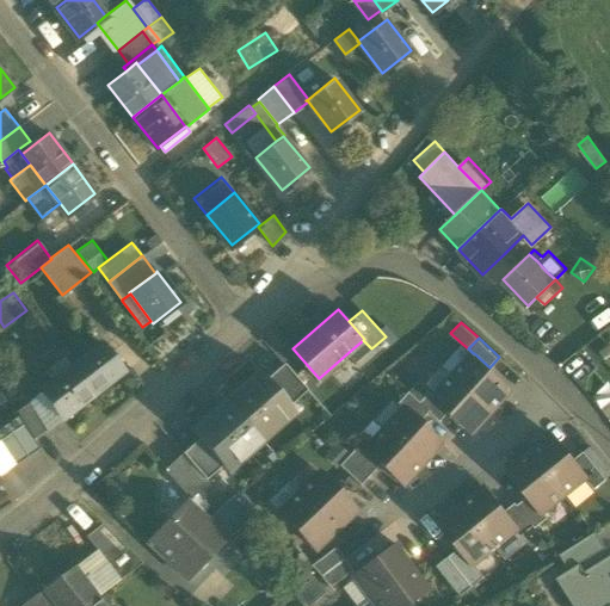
[(363,340),(347,353),(356,363),(371,348),(363,340)]
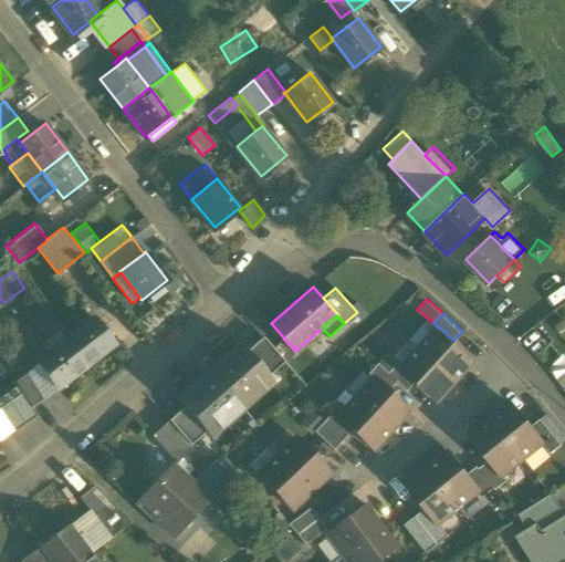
[(94,316),(66,337),(87,364),(114,343),(94,316)]
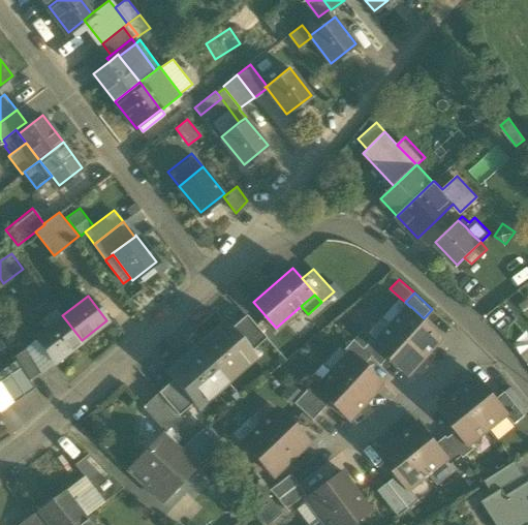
[(383,314),(394,323),(409,306),(405,302),(400,298),(383,314)]
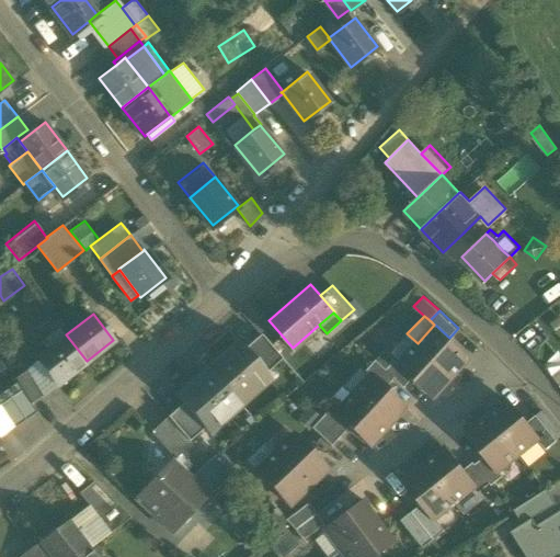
[(434,325),(418,343),(454,376),(471,357),(449,338),(435,325),(434,325)]
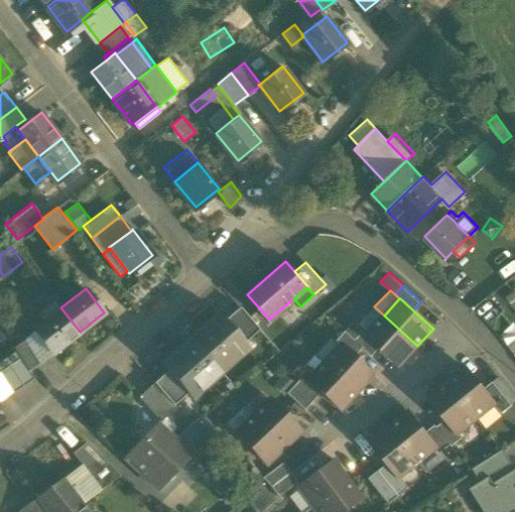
[(37,311),(44,321),(60,307),(54,299),(37,311)]
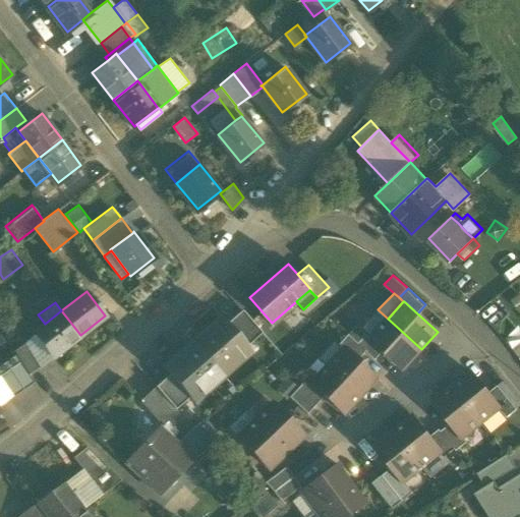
[(228,321),(248,344),(263,331),(242,308),(228,321)]
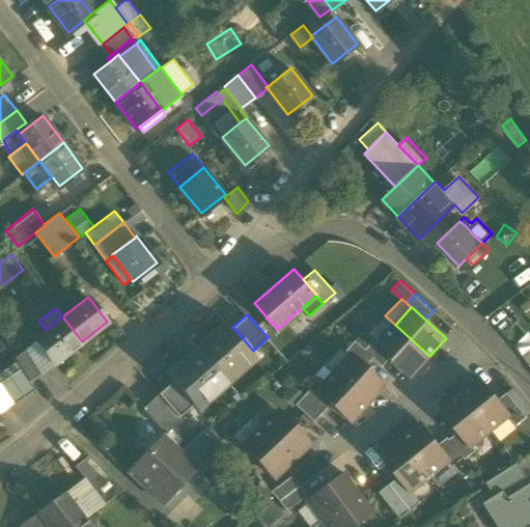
[(369,333),(374,338),(379,342),(395,325),(385,315),(369,333)]
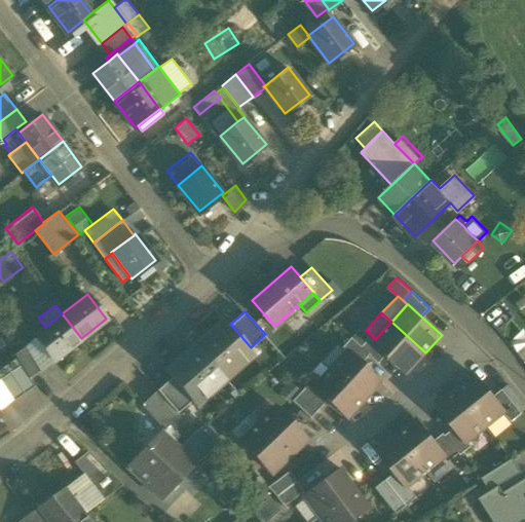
[(54,359),(81,338),(62,313),(45,327),(35,335),(36,336),(54,359)]
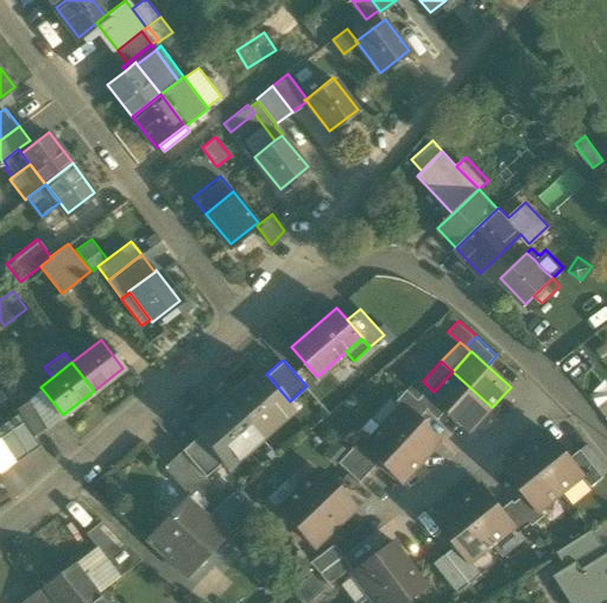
[(581,383),(606,400),(606,373),(593,365),(581,383)]
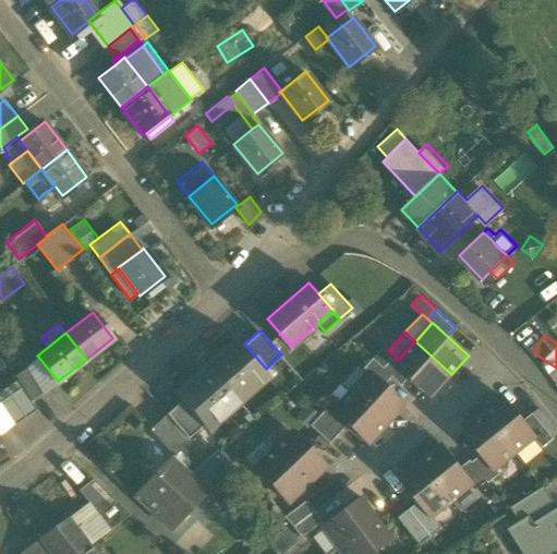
[(239,337),(208,364),(240,400),(254,388),(250,383),(266,369),(244,344),(239,337)]
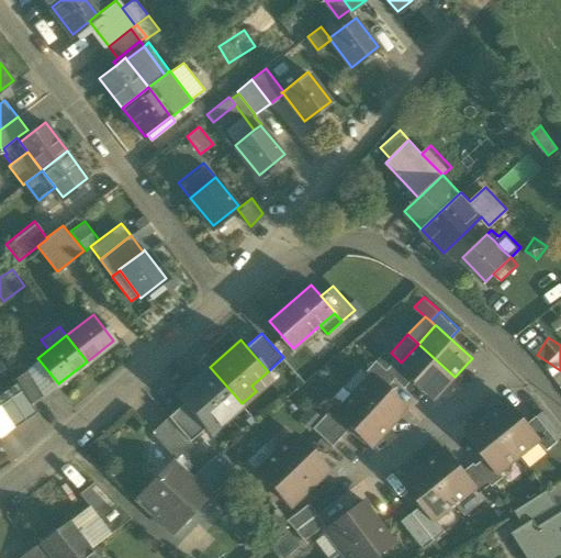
[(436,397),(455,377),(418,344),(401,363),(400,364),(415,377),(436,397)]
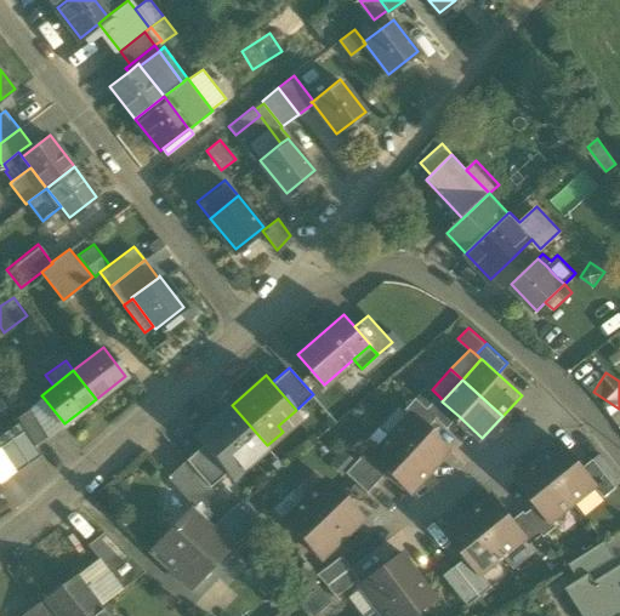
[(0,389),(0,409),(0,410),(10,405),(0,389)]
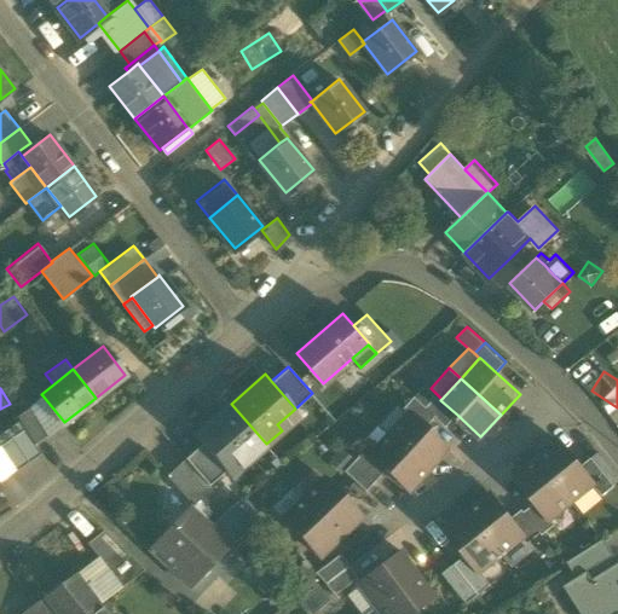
[(64,422),(42,395),(41,394),(29,406),(48,435),(64,422)]
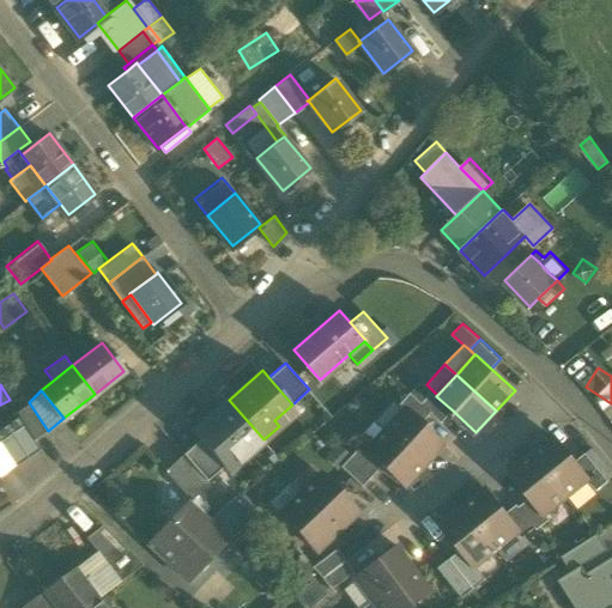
[(432,390),(422,401),(431,411),(443,421),(453,411),(436,396),(437,395),(432,390)]
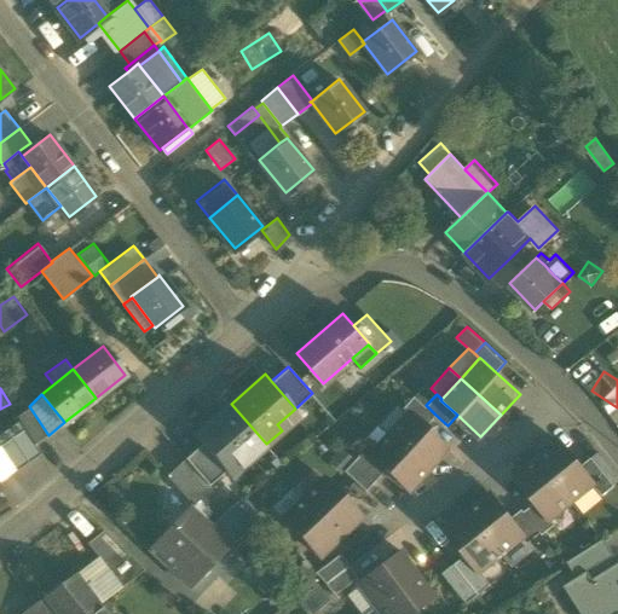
[(426,426),(435,415),(426,405),(414,395),(403,406),(408,411),(409,410),(426,426)]
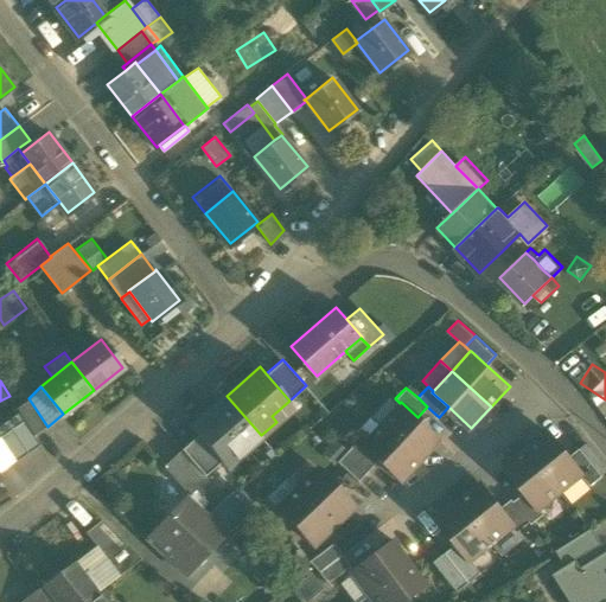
[(400,403),(395,398),(390,394),(371,414),(382,423),(400,403)]
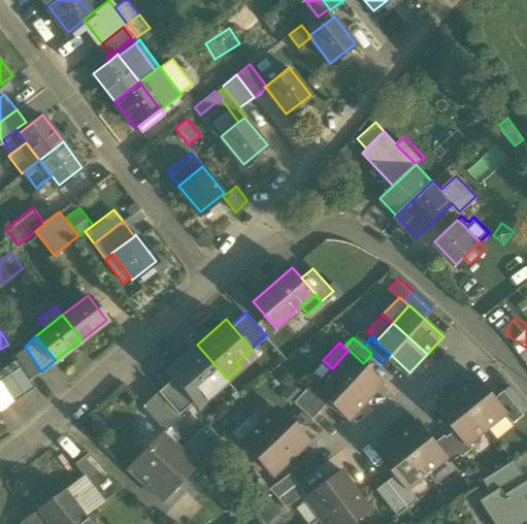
[(213,391),(227,379),(197,345),(168,371),(173,378),(194,400),(209,387),(213,391)]
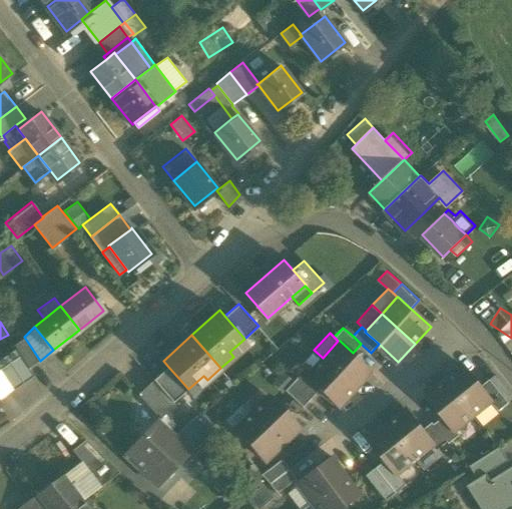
[(15,344),(30,367),(40,361),(24,337),(15,344)]
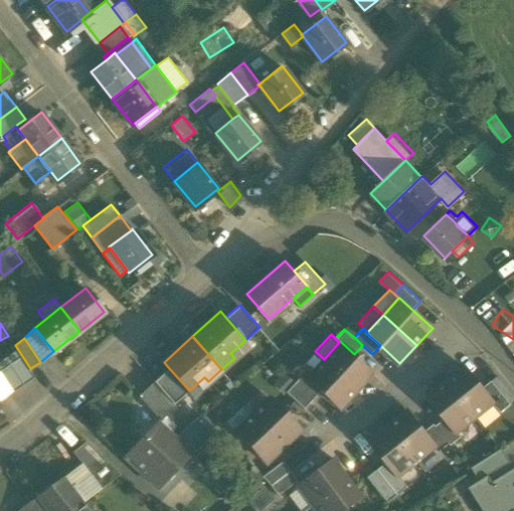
[(339,342),(324,359),(357,389),(373,372),(354,354),(340,341),(339,342)]
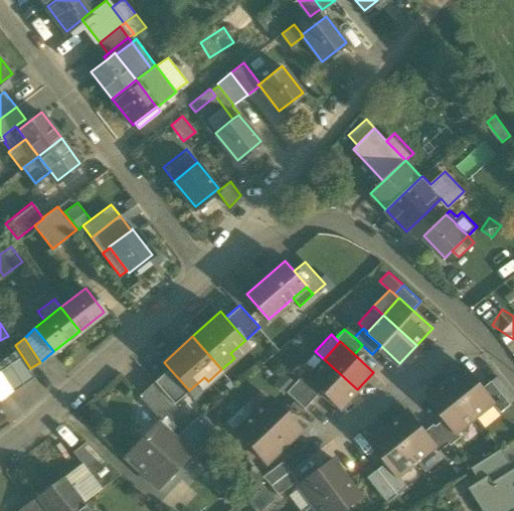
[(16,350),(0,360),(0,368),(0,369),(14,390),(34,376),(16,350)]
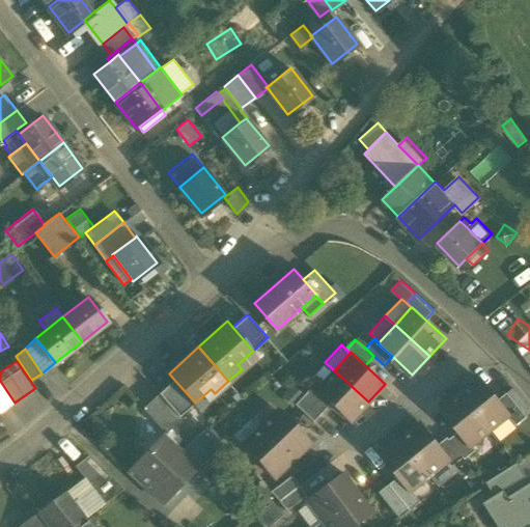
[(352,420),(368,401),(334,370),(318,388),(317,389),(331,401),(352,420)]
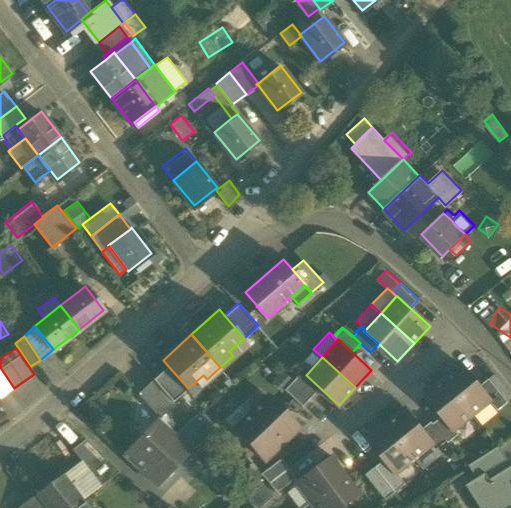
[(464,364),(446,379),(474,414),(491,399),(492,399),(481,384),(464,364)]
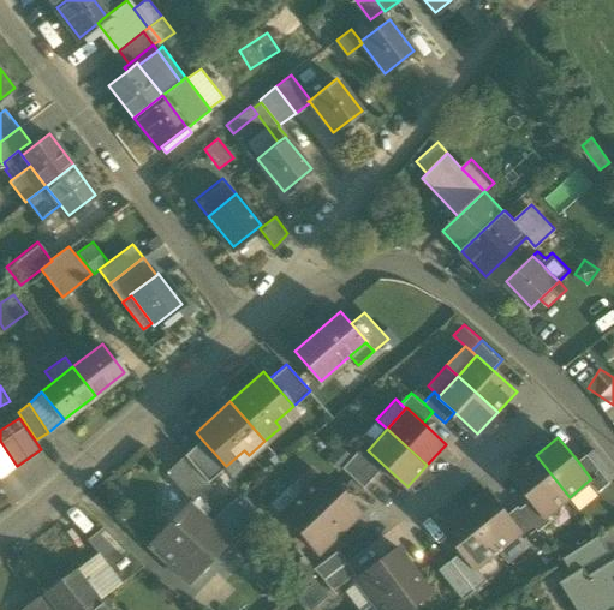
[(202,440),(185,454),(209,480),(226,466),(202,440)]
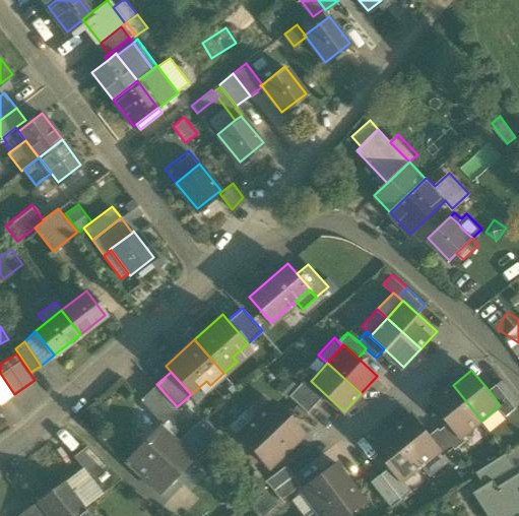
[(0,402),(14,394),(0,373),(0,402)]
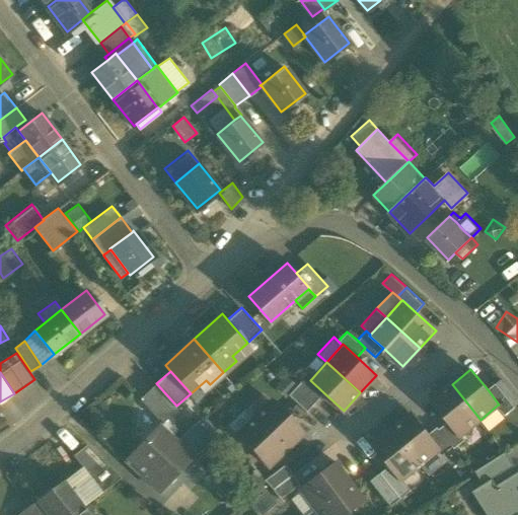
[(306,375),(298,384),(316,401),(323,392),(310,380),(311,379),(306,375)]
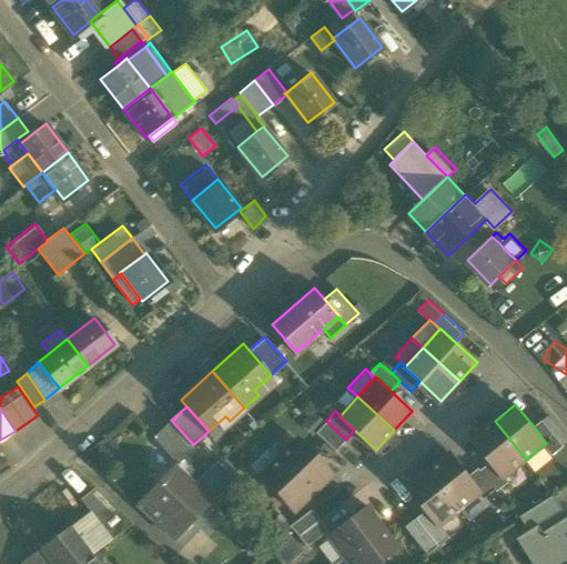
[(550,413),(544,419),(565,444),(566,442),(566,433),(565,431),(550,413)]
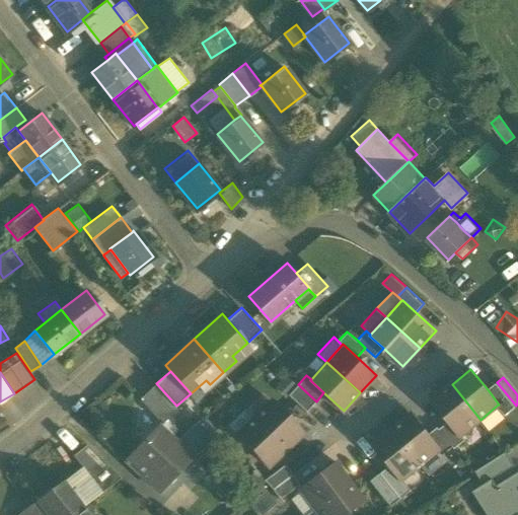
[(498,405),(505,415),(516,406),(497,382),(488,389),(499,405),(498,405)]
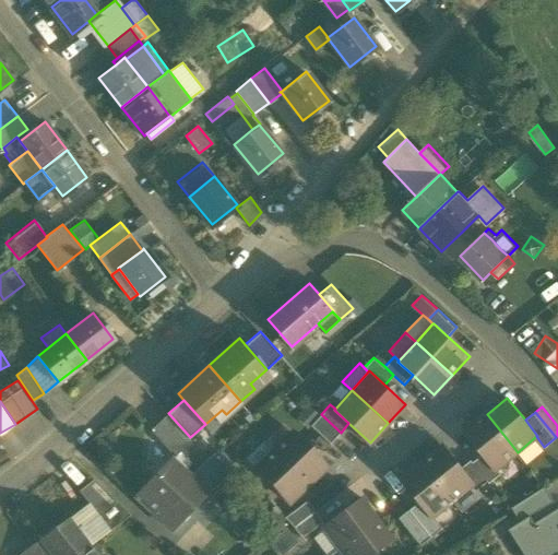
[(192,440),(190,437),(168,413),(153,426),(177,453),(180,450),(192,440)]
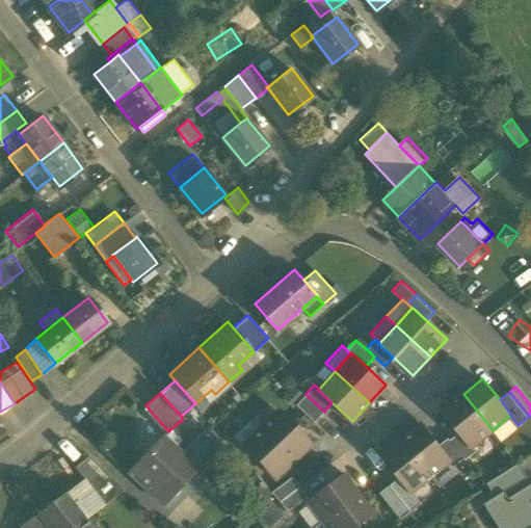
[(315,421),(324,412),(306,394),(296,403),(315,421)]
